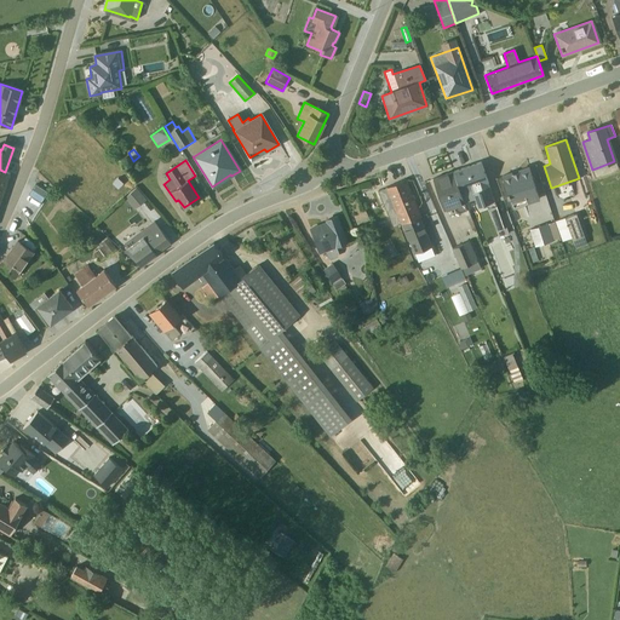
[(480,162),(453,172),(464,202),(475,199),(477,207),(494,201),(480,162)]
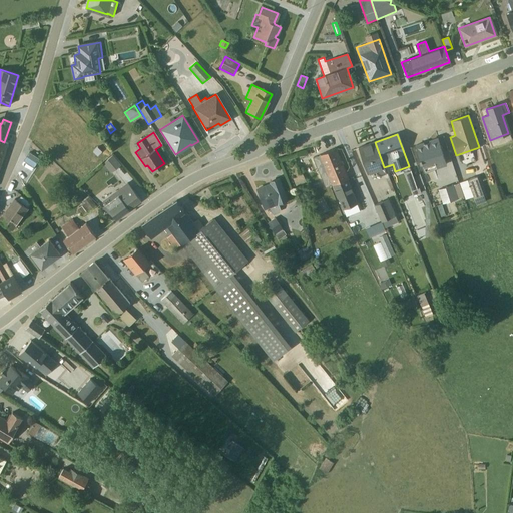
[(423,143),(415,146),(423,173),(446,165),(437,139),(429,141),(429,143),(424,145),(423,143)]
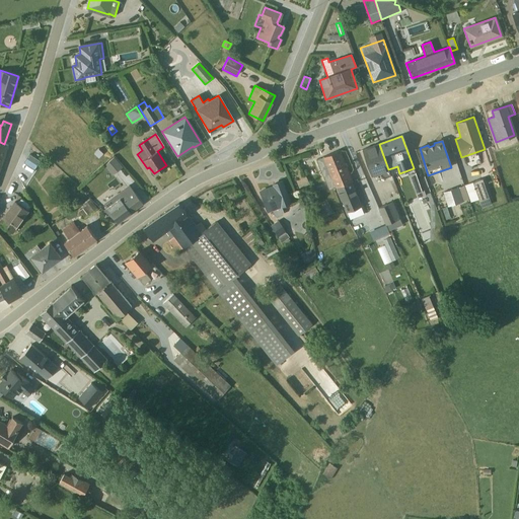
[(379,144),(362,150),(371,176),(378,173),(381,177),(382,177),(384,177),(390,175),(379,144)]
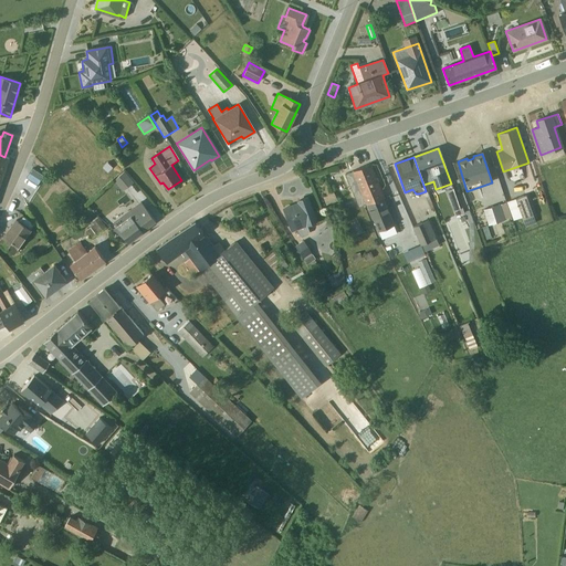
[(102,167),(107,173),(112,168),(107,163),(102,167)]
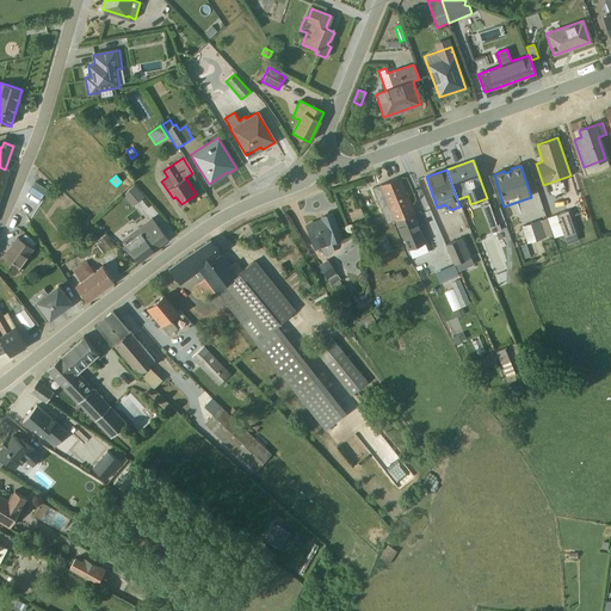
[(413,211),(399,178),(372,189),(376,198),(376,199),(380,197),(382,204),(378,205),(383,217),(380,220),(383,226),(413,211)]
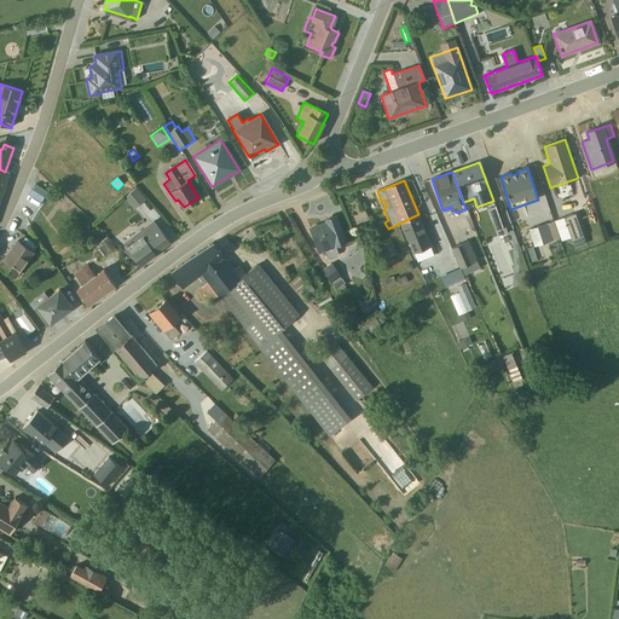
[(136,189),(125,197),(128,202),(132,200),(137,206),(144,200),(136,189)]
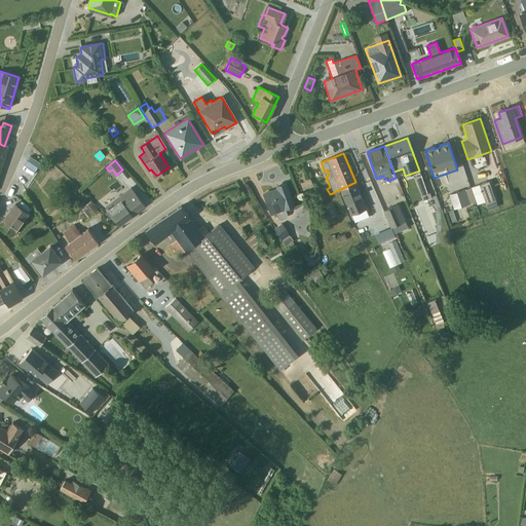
[(420,196),(422,201),(430,198),(428,193),(426,193),(420,176),(413,178),(418,190),(422,189),(424,194),(420,196)]
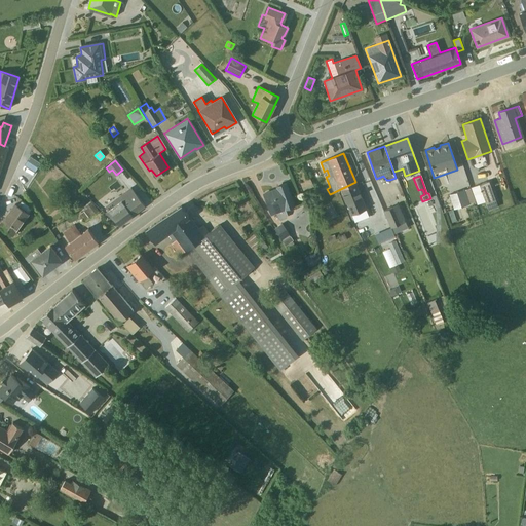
[(471,188),(477,205),(485,202),(487,210),(496,205),(494,200),(500,197),(497,189),(498,189),(495,179),(471,188)]
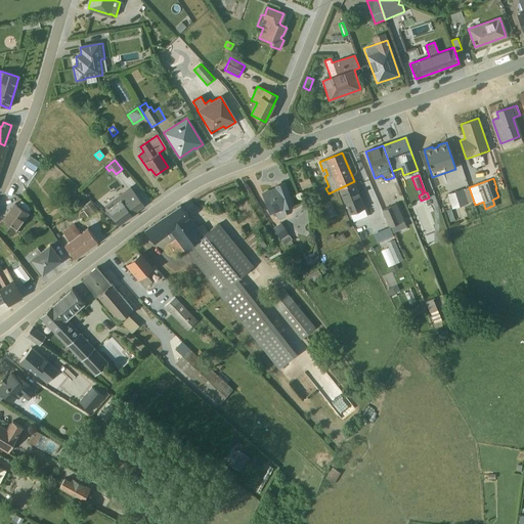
[(354,183),(354,181),(339,189),(349,213),(363,207),(354,183)]
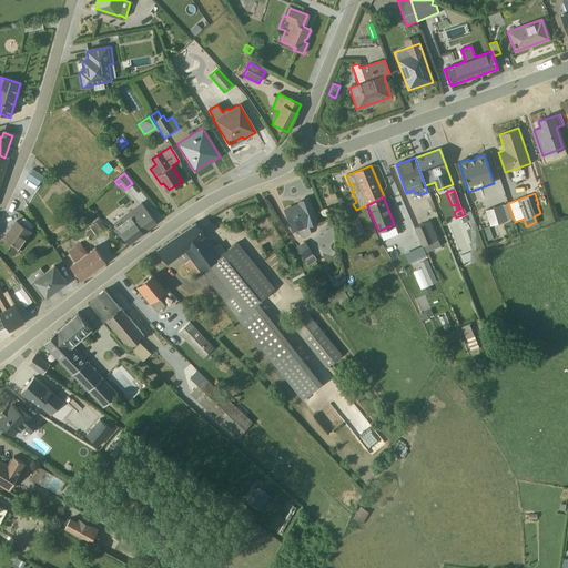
[(307,199),(298,202),(300,204),(284,210),(293,233),(297,231),(300,236),(302,237),(308,235),(310,233),(307,226),(316,224),(307,199)]
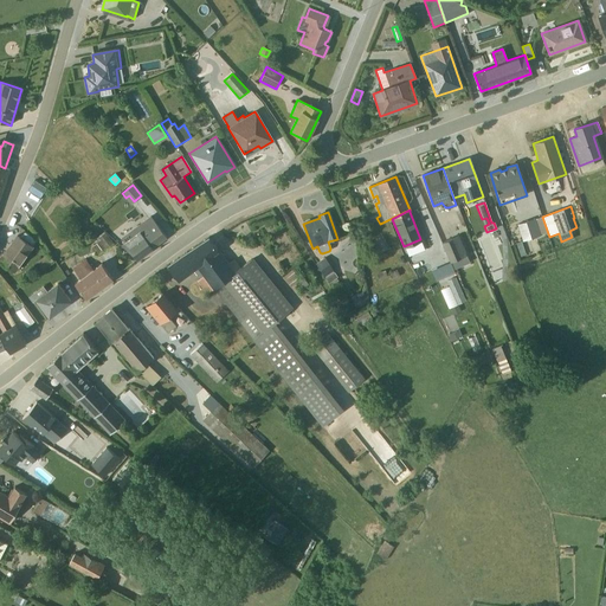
[(136,226),(121,238),(136,259),(152,247),(166,237),(150,217),(136,226)]
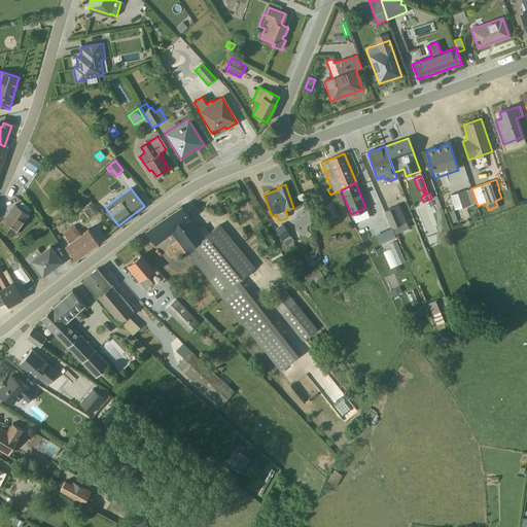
[(475,203),(470,189),(465,190),(464,190),(450,196),(454,210),(469,205),(469,204),(475,203)]
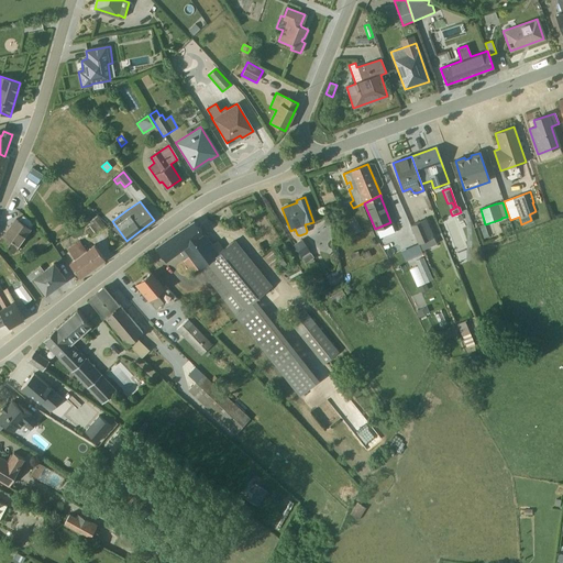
[(19,221),(15,219),(0,240),(0,242),(14,253),(30,230),(29,229),(33,223),(22,216),(19,221)]
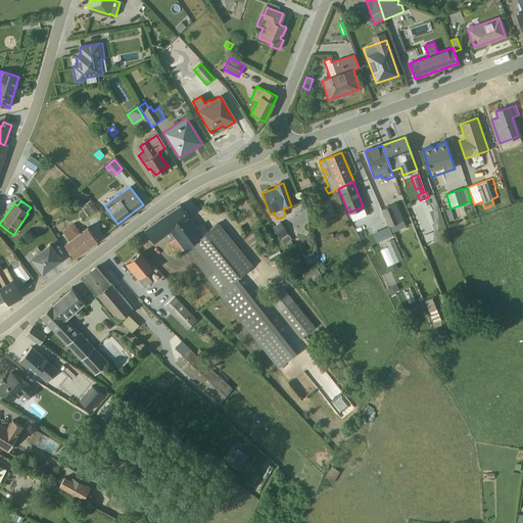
[(97,210),(89,200),(84,205),(86,207),(79,212),(85,221),(97,210)]
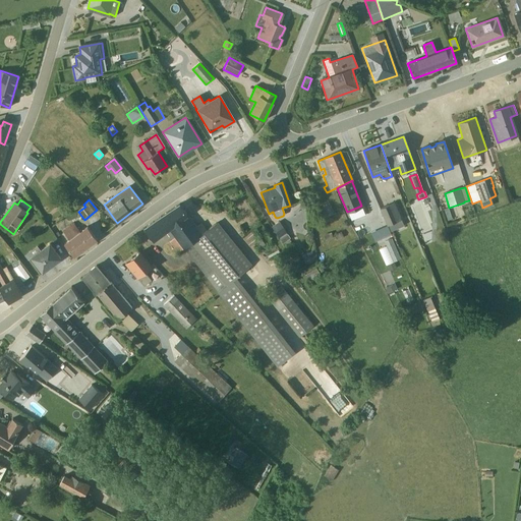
[(394,203),(380,209),(387,226),(388,225),(391,231),(397,229),(394,223),(401,220),(394,203)]
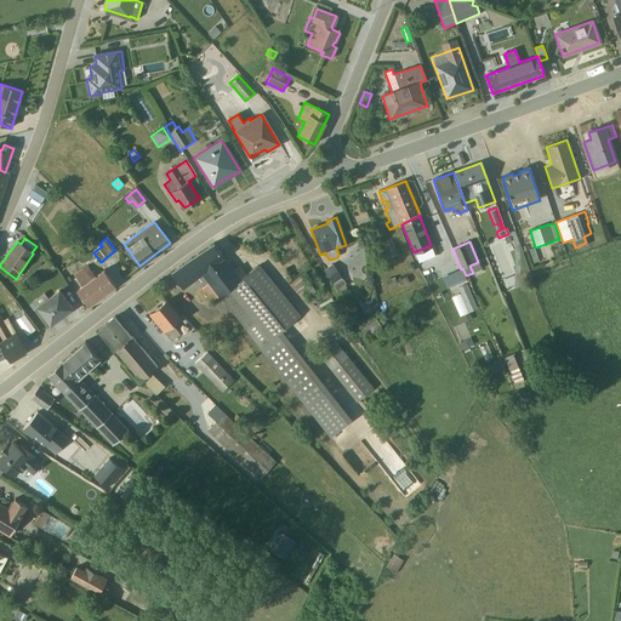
[(397,255),(391,243),(385,245),(389,258),(397,255)]
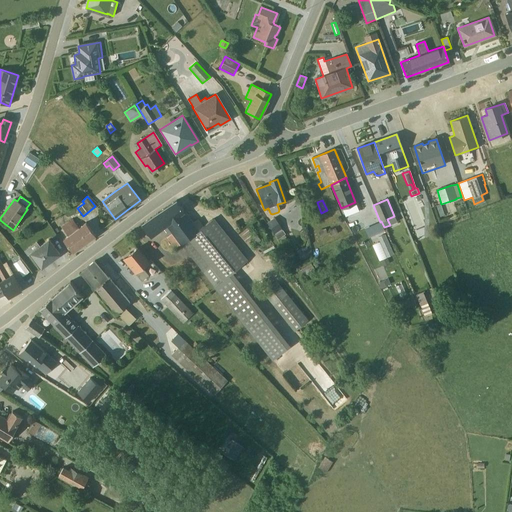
[(231,273),(247,260),(213,218),(203,226),(197,219),(193,222),(175,201),(160,211),(157,212),(203,273),(271,361),(289,347),(290,346),(231,273)]
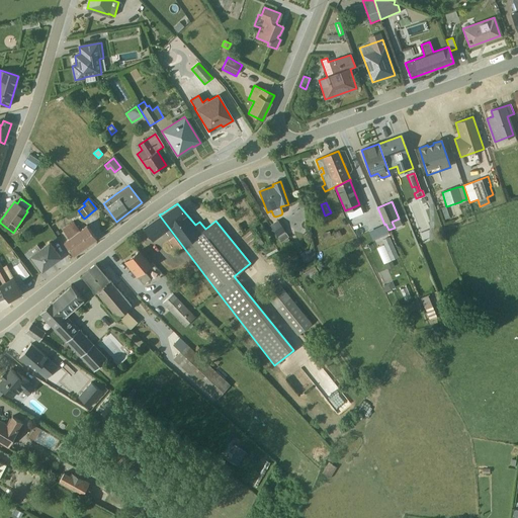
[(449,218),(445,206),(440,208),(444,220),(449,218)]
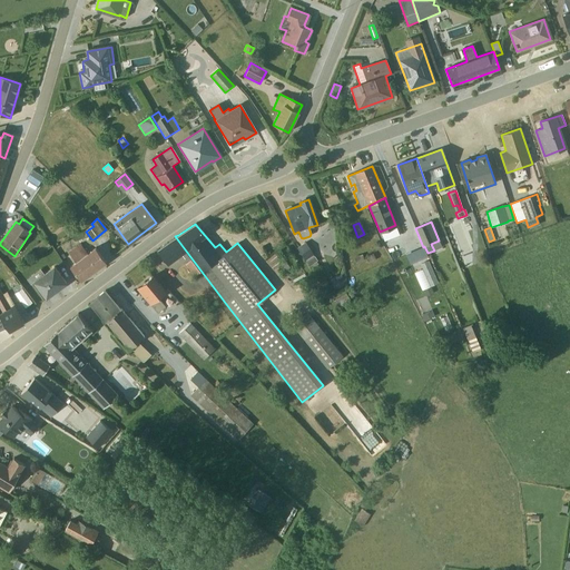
[(175,236),(157,249),(168,264),(182,254),(187,262),(185,264),(194,277),(202,272),(175,236)]
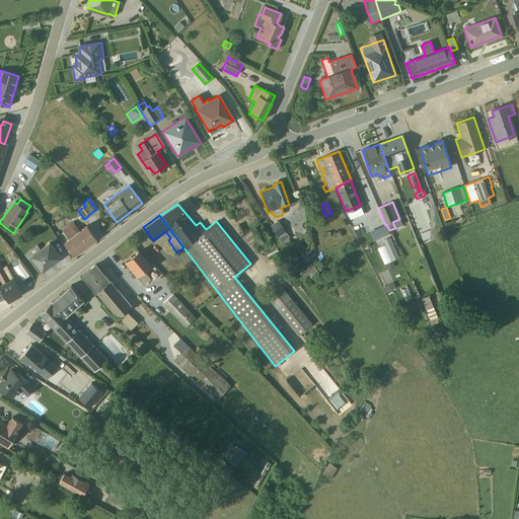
[(36,231),(46,224),(41,218),(33,223),(32,222),(30,223),(36,231)]
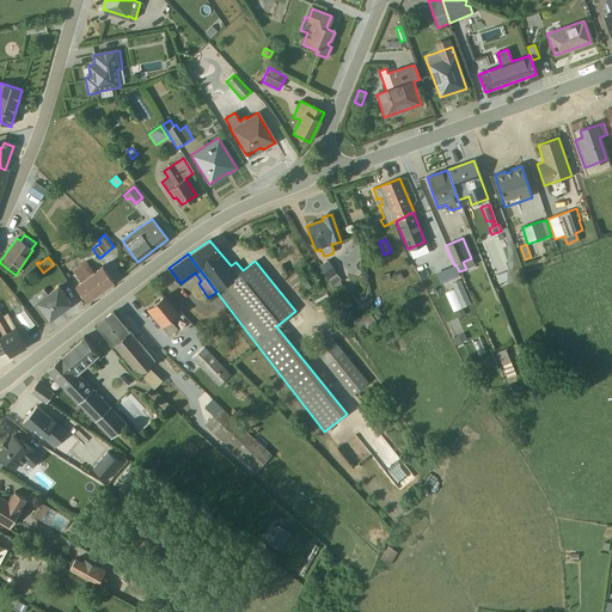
[(328,261),(318,267),(331,286),(332,286),(336,291),(342,286),(338,281),(340,280),(328,261)]
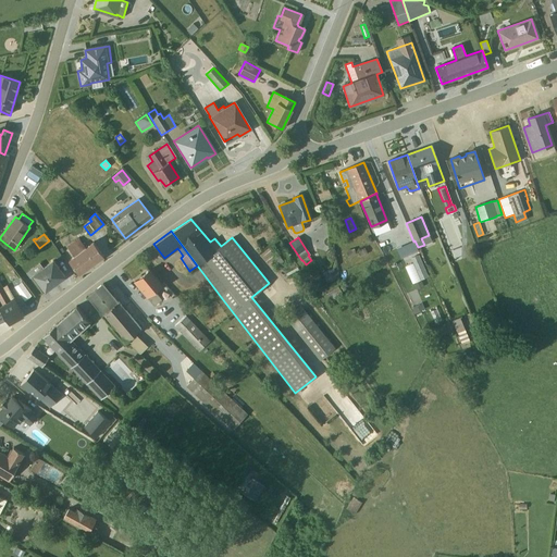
[(77,239),(66,247),(73,257),(67,260),(78,274),(102,256),(93,242),(84,248),(77,239)]
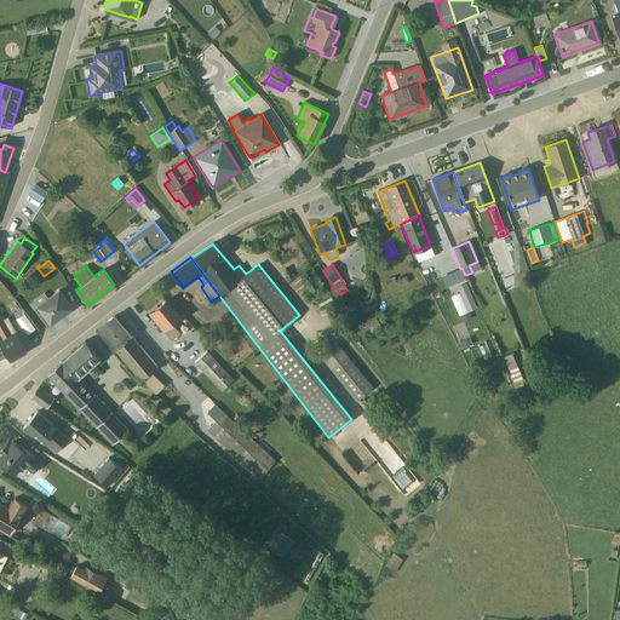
[(463,279),(458,269),(442,276),(447,286),(463,279)]
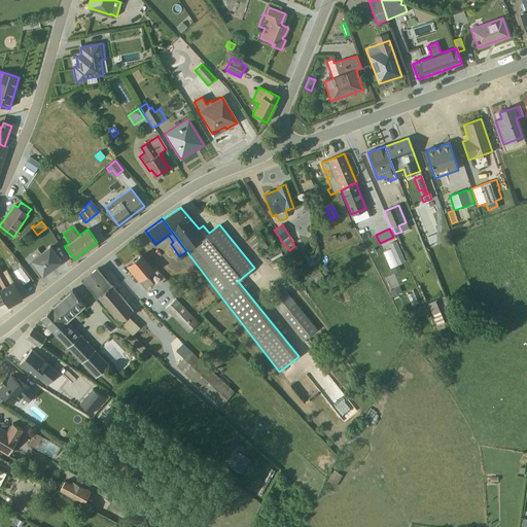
[(260,243),(254,235),(245,242),(252,250),(260,243)]
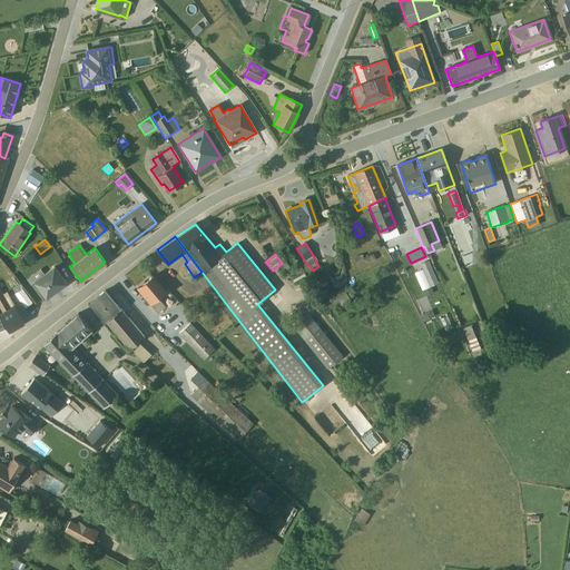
[(372,254),(365,257),(367,264),(375,261),(372,254)]
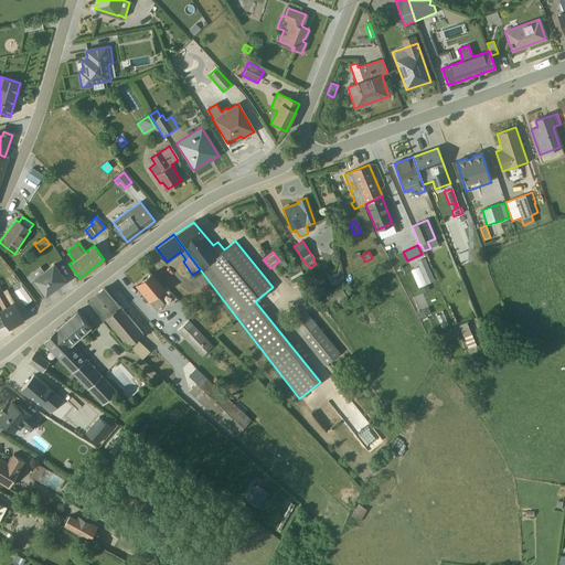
[(361,259),(359,253),(350,255),(352,262),(361,259)]
